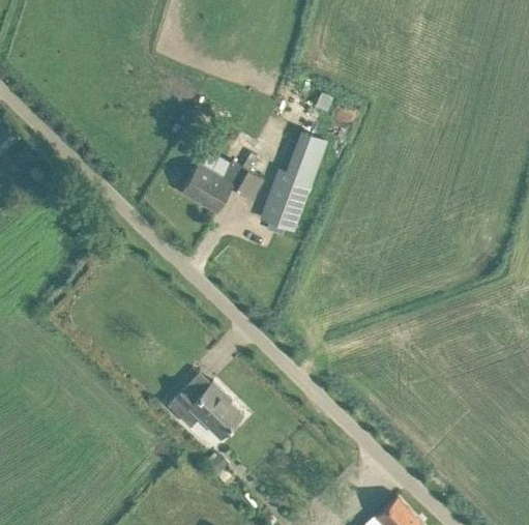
[(7,125),(0,130),(0,156),(20,139),(7,125)]
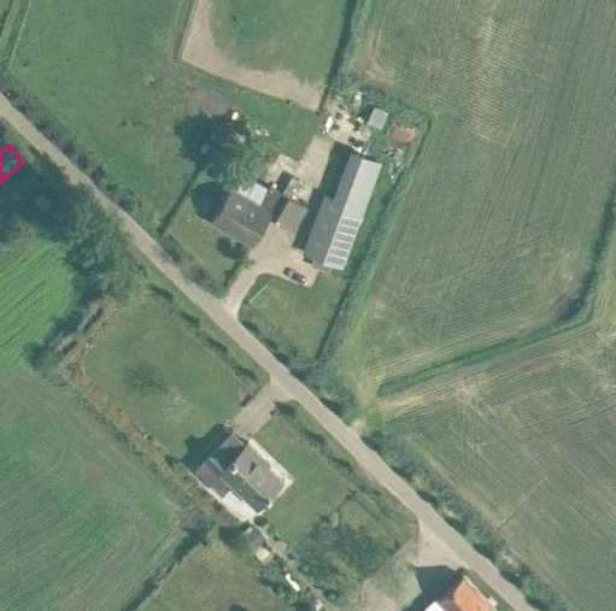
[(342,186),(335,203),(326,199),(305,256),(342,270),(380,165),(367,160),(355,191),(342,186)]
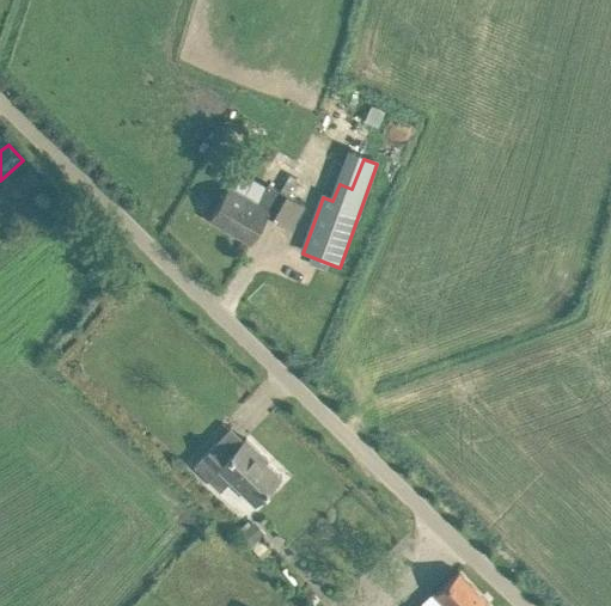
[(230,191),(222,203),(211,225),(252,249),(268,220),(292,233),(305,209),(269,188),(258,207),(230,191)]
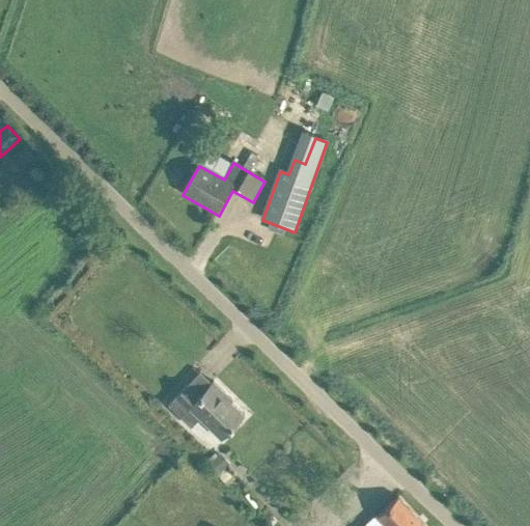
[(222,441),(229,433),(244,418),(224,398),(226,396),(214,385),(199,399),(187,388),(169,407),(193,430),(201,421),(222,441)]
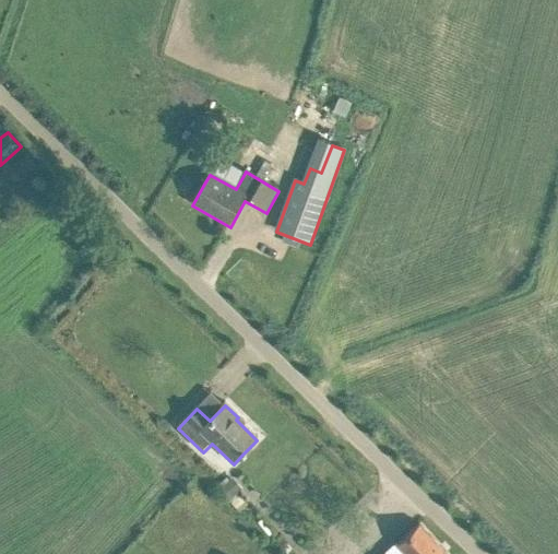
[(444,553),(420,526),(399,546),(404,553),(444,553)]
